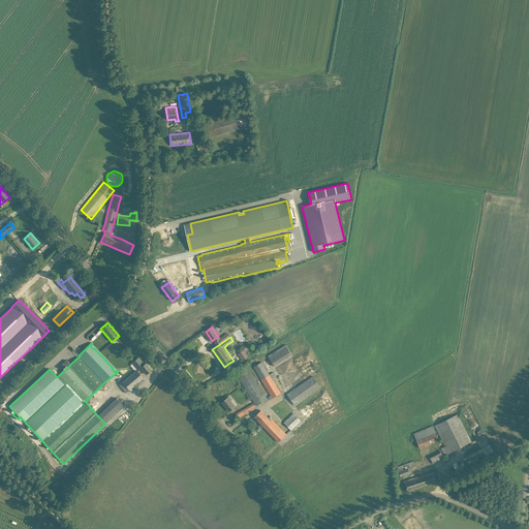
[(224,347),(230,356),(235,354),(227,344),(224,347)]
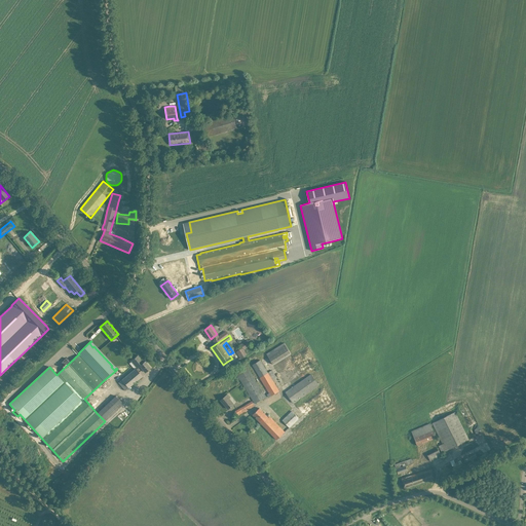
[(266,353),(273,365),(291,353),(285,343),(266,353)]
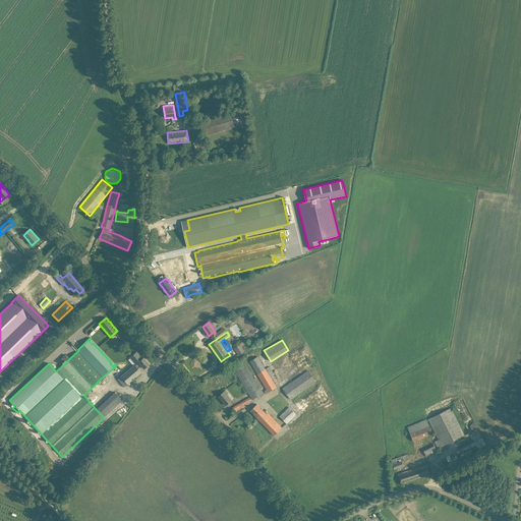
[(305,343),(298,348),(301,352),(304,350),(305,351),(309,349),(305,343)]
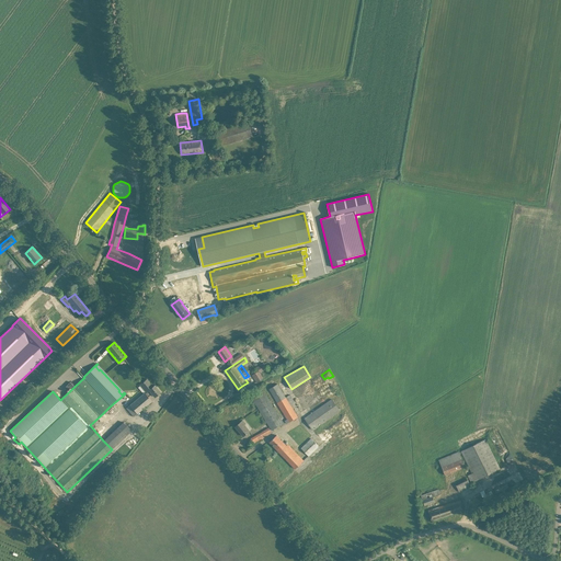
[(259,370),(252,375),(256,381),(256,382),(264,378),(261,374),(259,370)]
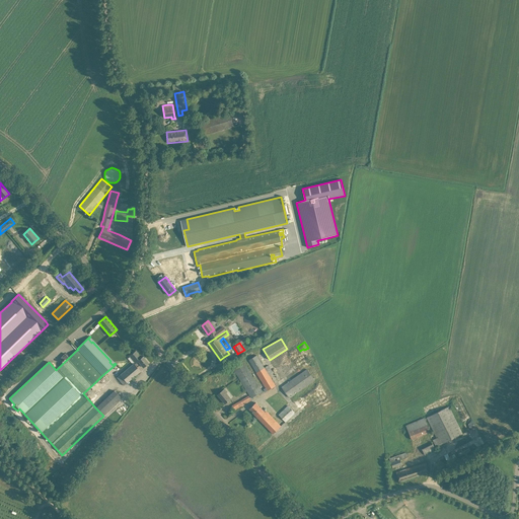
[(124,385),(136,375),(140,371),(137,367),(140,364),(143,367),(148,362),(143,356),(141,357),(136,351),(130,356),(135,363),(134,364),(134,363),(117,377),(124,385)]
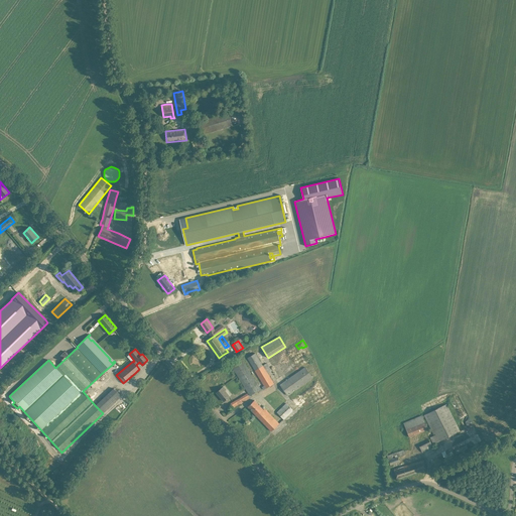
[(256,355),(255,353),(248,358),(264,385),(262,387),(264,390),(274,384),(267,373),(263,365),(256,355)]
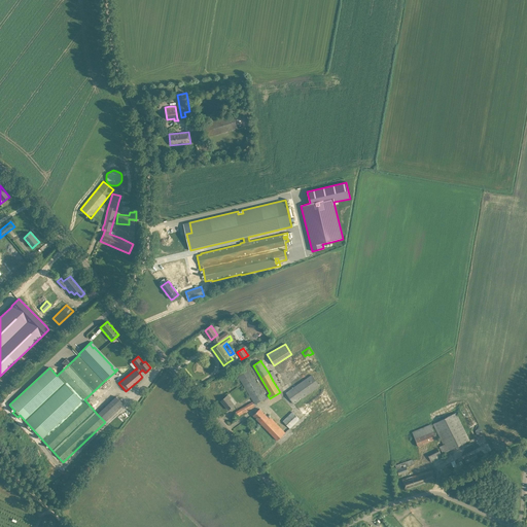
[(237,374),(255,405),(267,397),(247,366),(237,374)]
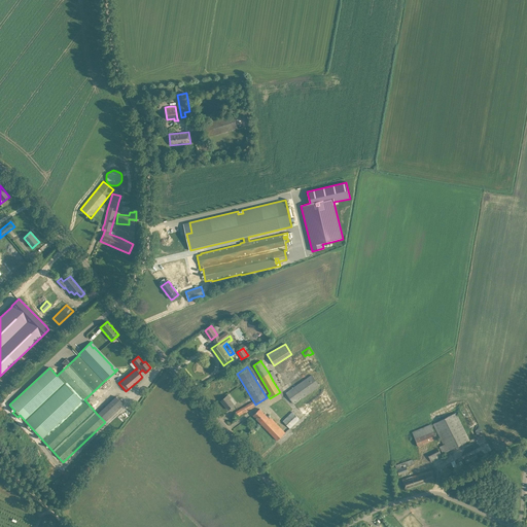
[(273,371),(269,373),(273,381),(277,379),(273,371)]
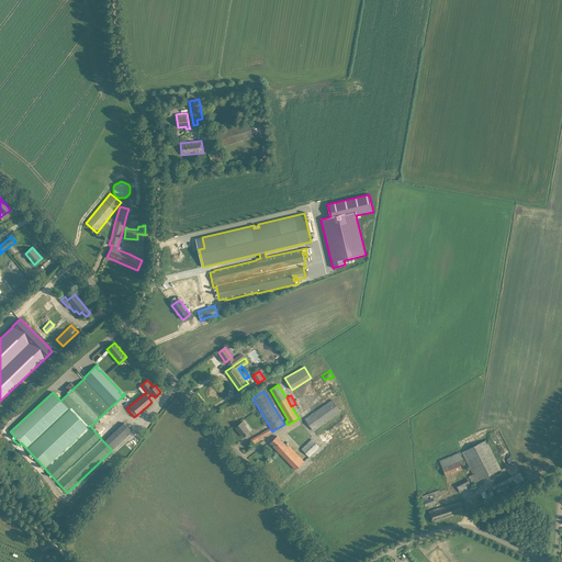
[(305,419),(313,430),(340,412),(333,400),(305,419)]
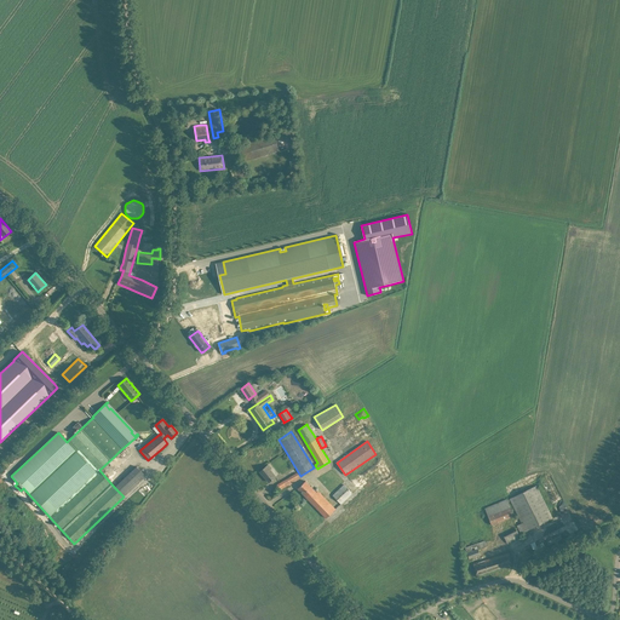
[(269,465),(265,468),(260,471),(269,482),(276,476),(270,469),(271,468),(269,465)]
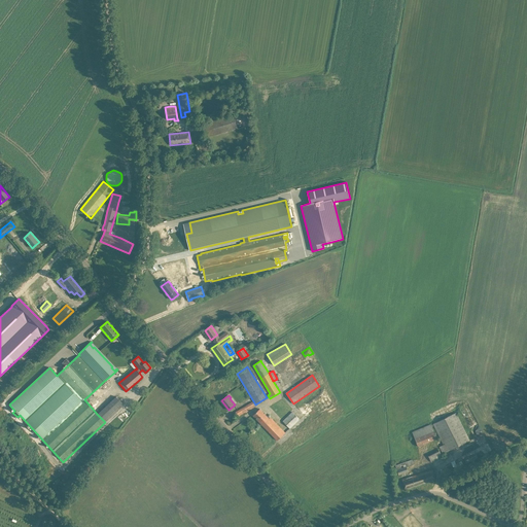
[(97,414),(105,422),(125,405),(116,396),(97,414)]
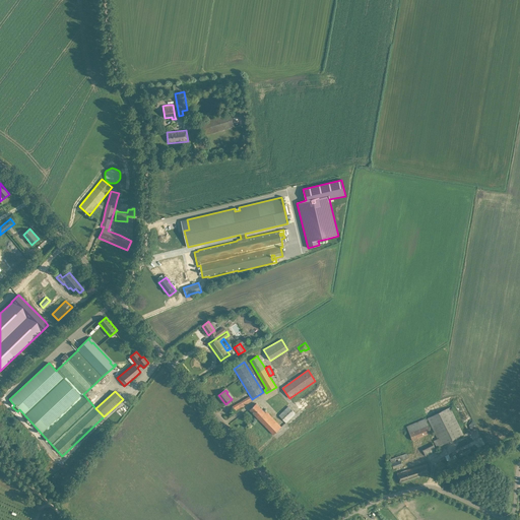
[(252,401),(250,397),(233,407),(235,411),(252,401)]
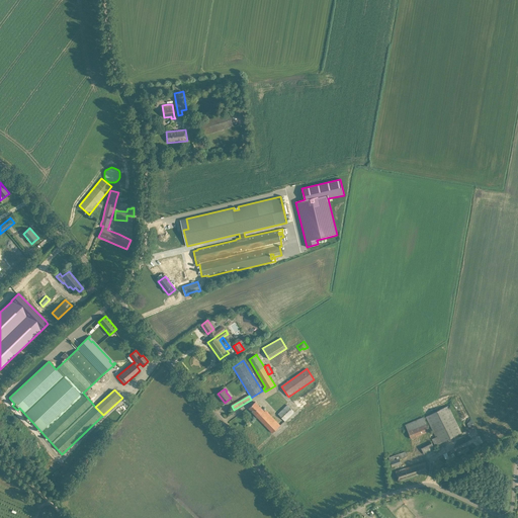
[(255,402),(252,405),(249,408),(272,433),(280,425),(265,410),(264,411),(255,402)]
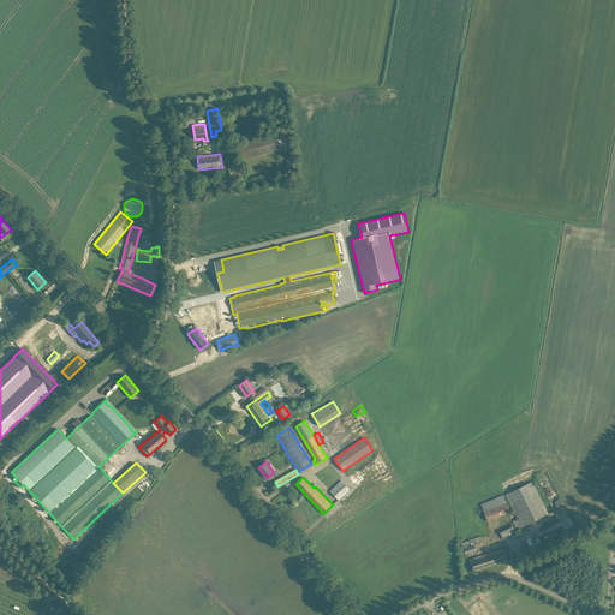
[(330,491),(339,500),(350,489),(341,481),(330,491)]
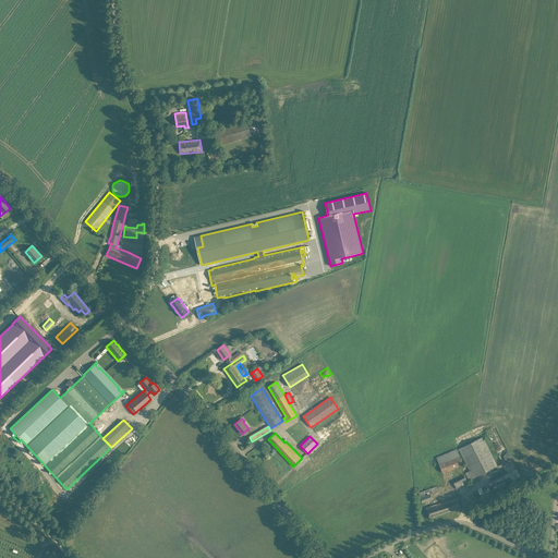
[(465,473),(466,475),(470,480),(497,466),(483,437),(459,449),(470,471),(465,473)]
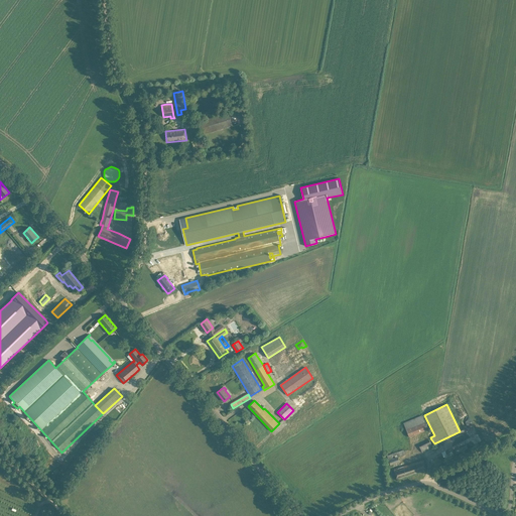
[(409,436),(414,434),(411,426),(423,421),(421,415),(403,423),(409,436)]
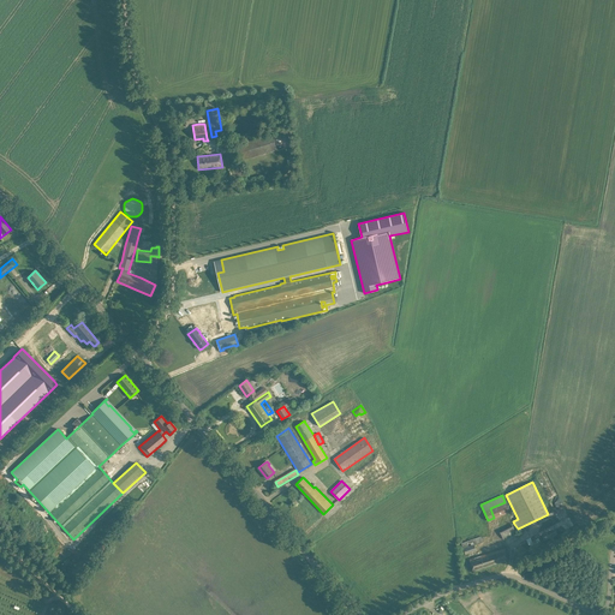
[(509,512),(505,502),(490,508),(494,518),(509,512)]
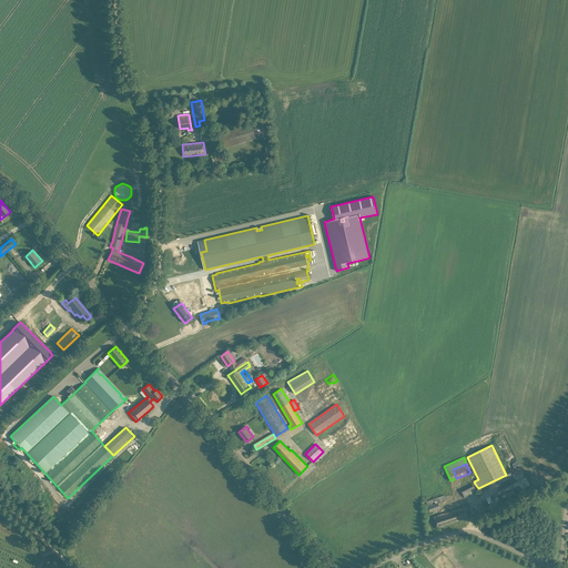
[(462,492),(463,494),(475,488),(474,485),(462,492)]
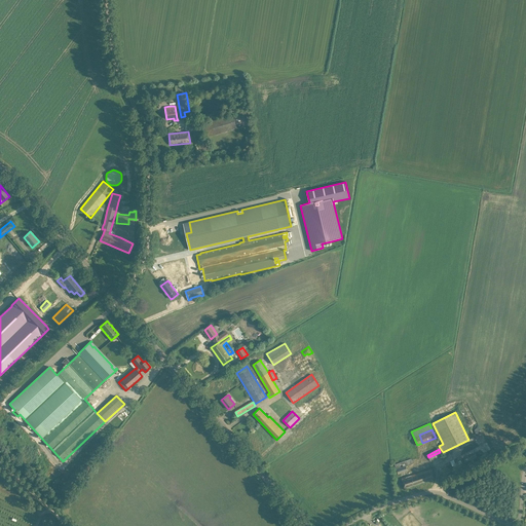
[(441,455),(440,452),(428,457),(430,461),(441,455)]
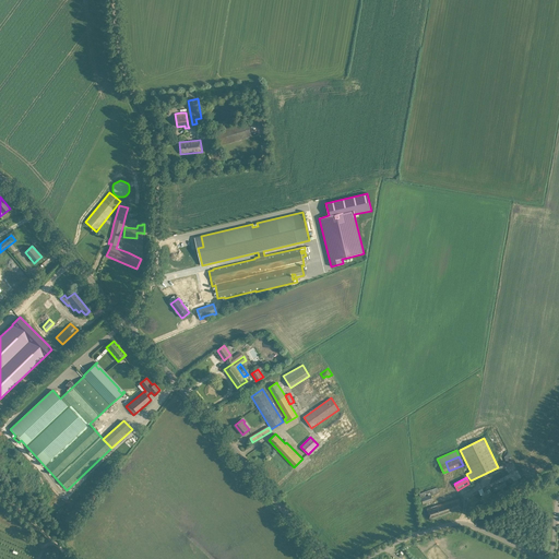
[(506,483),(494,489),(495,491),(507,486),(506,483)]
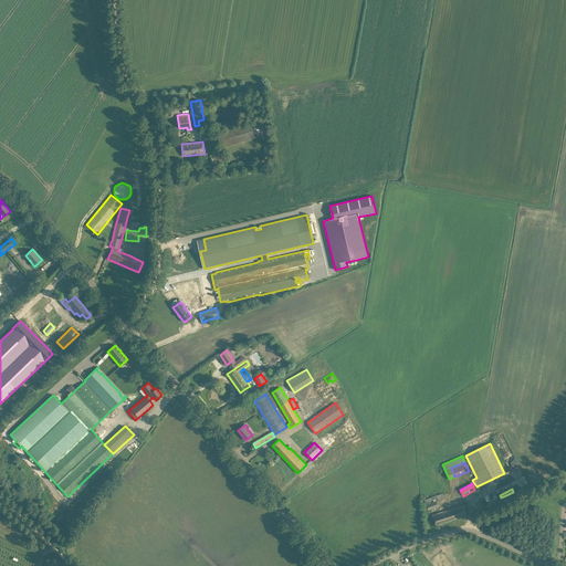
[(425,501),(428,510),(438,506),(436,501),(444,498),(442,494),(425,501)]
